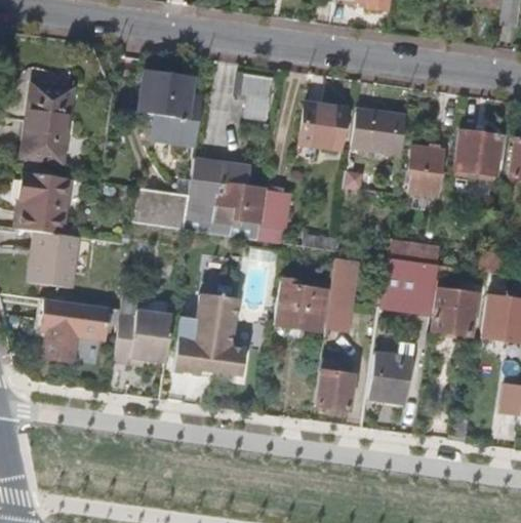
[(386,11),(388,0),(357,0),(370,2),(369,8),(386,11)]
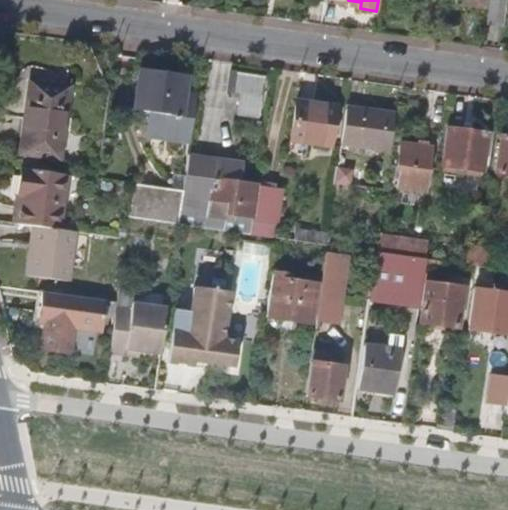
[(507,25),(507,0),(493,0),(490,23),(507,25)]
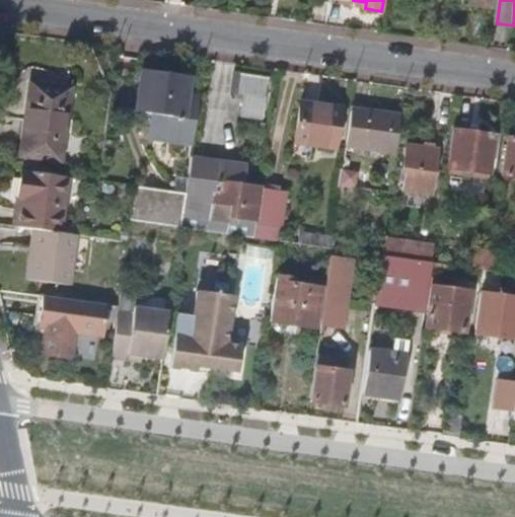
[(196,142),(202,97),(189,95),(192,76),(145,69),(139,109),(153,112),(150,136),(196,142)]
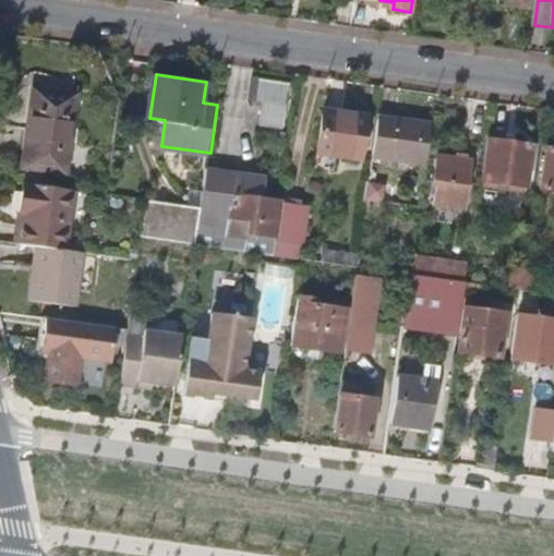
[(289,106),(291,83),(260,77),(257,100),(289,106)]
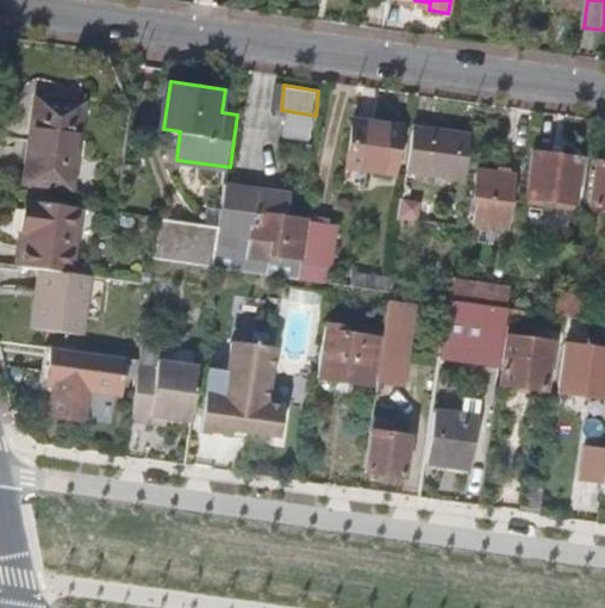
[(75,188),(86,103),(39,95),(29,181),(75,188)]
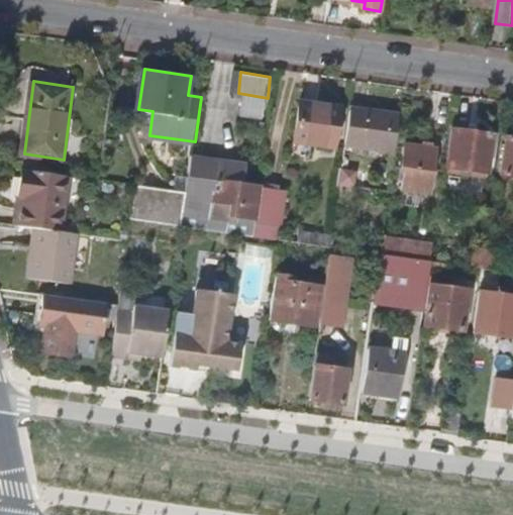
[(337,141),(341,107),(302,101),(297,135),(337,141)]
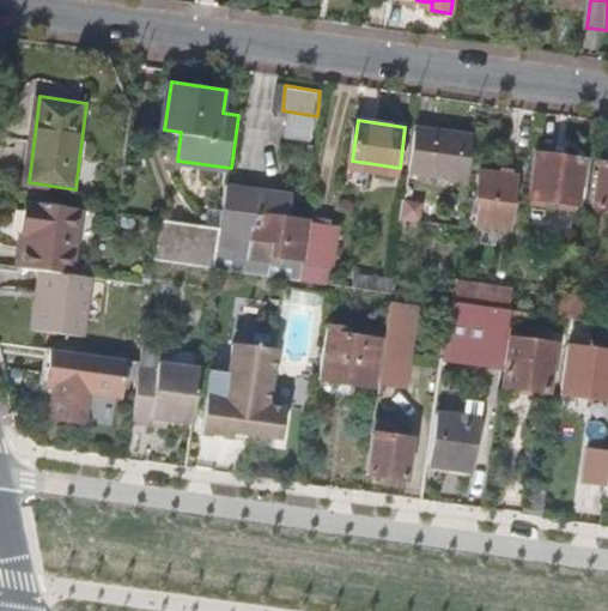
[(470,180),(476,137),(417,128),(411,171),(470,180)]
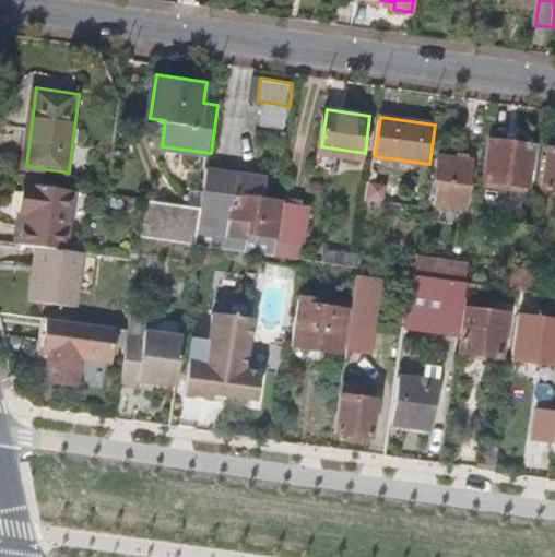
[(530,186),(535,145),(492,139),(486,180),(530,186)]
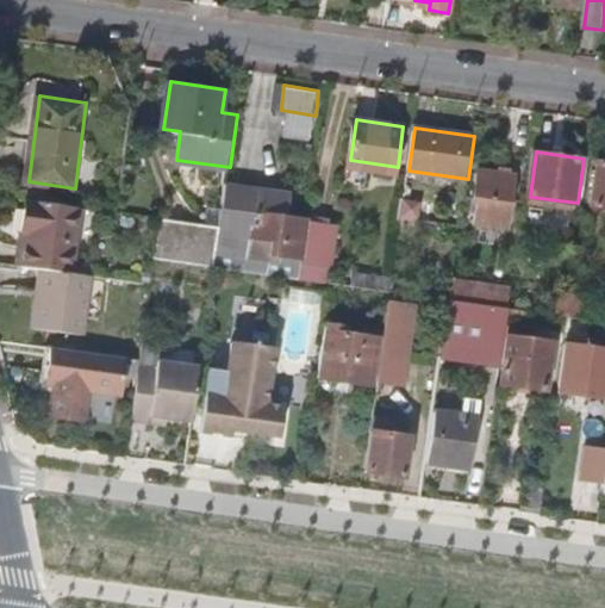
[(604,161),(599,161),(594,205),(604,206),(604,161)]
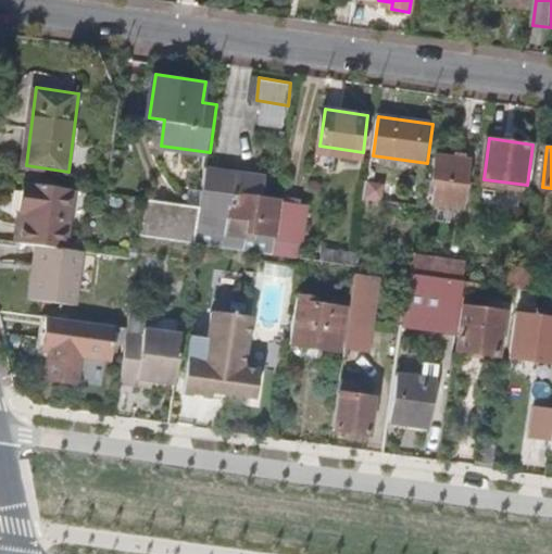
[(466,205),(473,159),(438,154),(435,178),(439,179),(436,201),(466,205)]
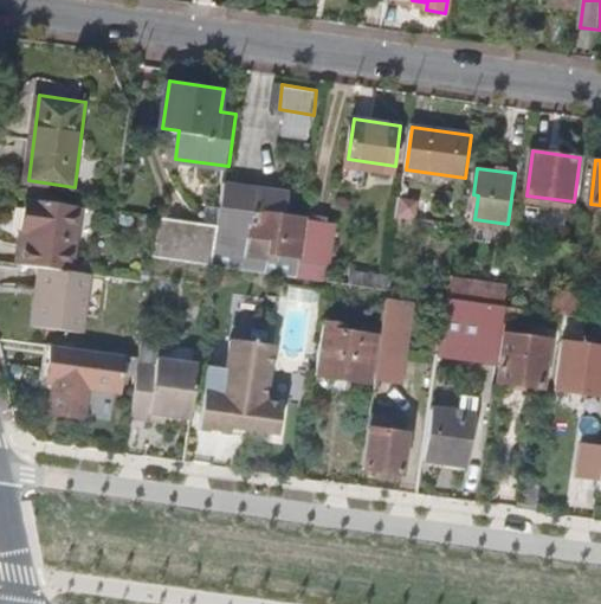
[(297,277),(305,218),(285,214),(289,193),(257,188),(257,185),(226,179),(220,226),(214,264),(297,277)]
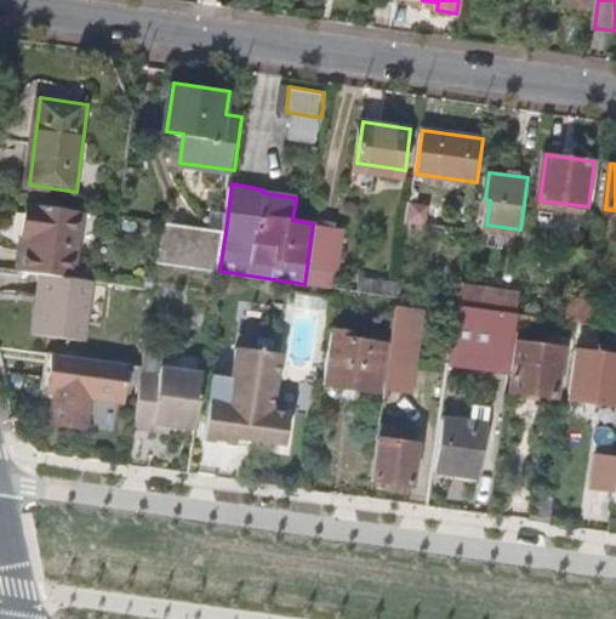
[(70,276),(80,211),(29,203),(24,233),(29,234),(24,268),(43,272),(70,276)]
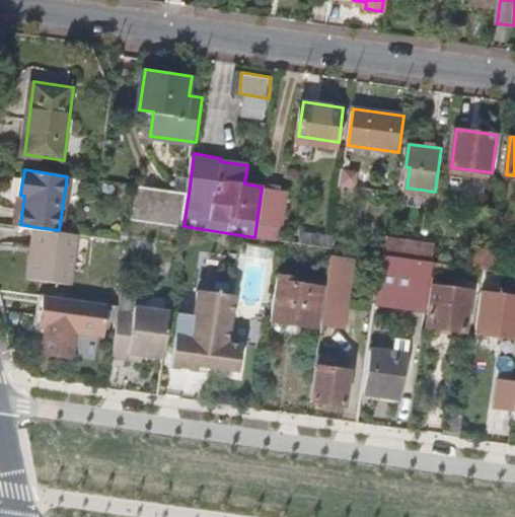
[(184,226),(189,194),(138,187),(134,219),(184,226)]
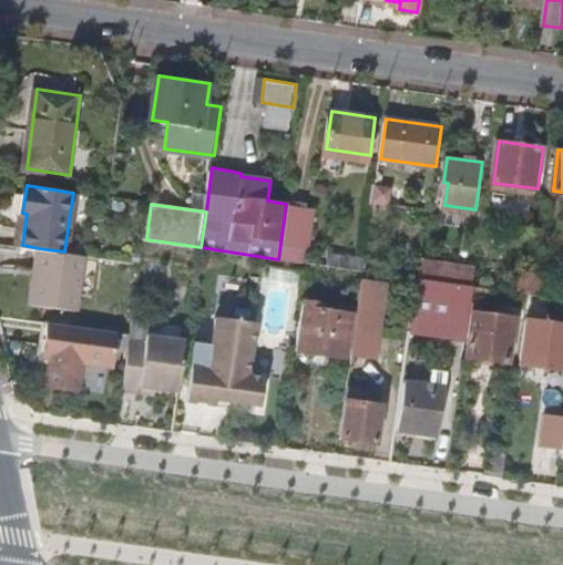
[(310,264),(317,208),(286,204),(278,259),(310,264)]
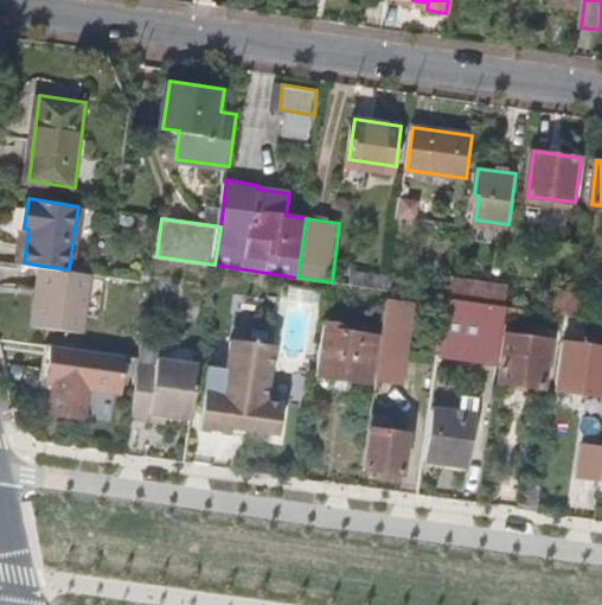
[(81,331),(90,273),(69,269),(42,266),(33,323),(81,331)]
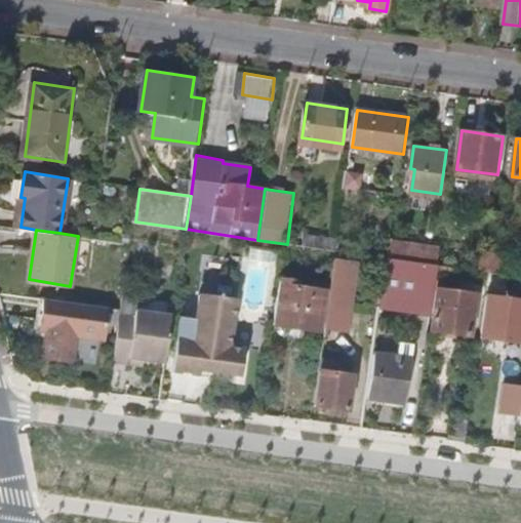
[(425,263),(428,246),(392,241),(390,255),(390,257),(425,263)]
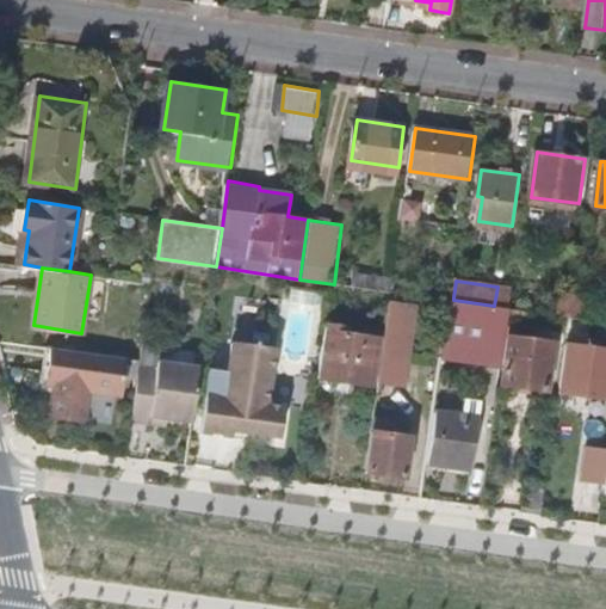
[(504,369),(512,308),(494,306),(453,300),(444,358),(504,369)]
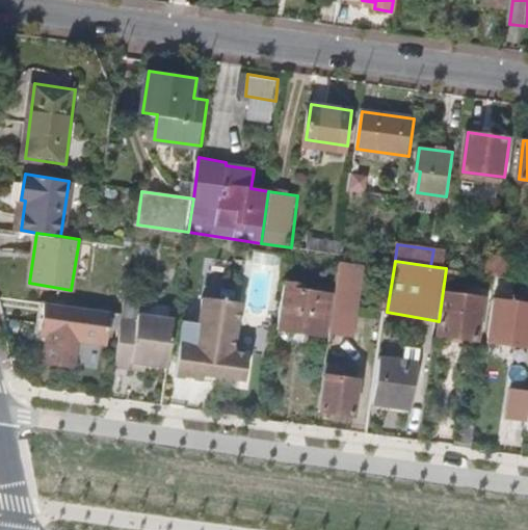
[(353,335),(362,266),(341,264),(332,332),(353,335)]
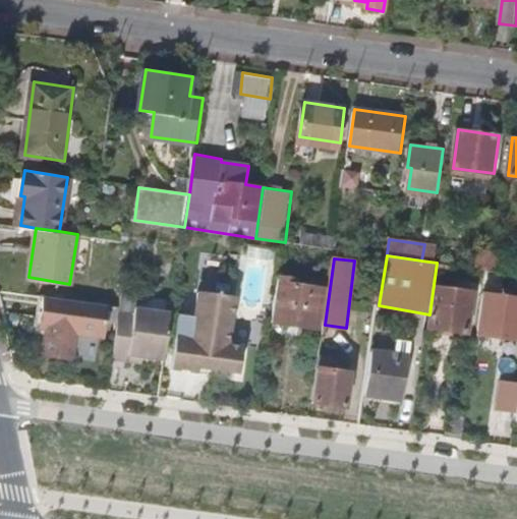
[(470,332),(476,292),(436,286),(429,326),(470,332)]
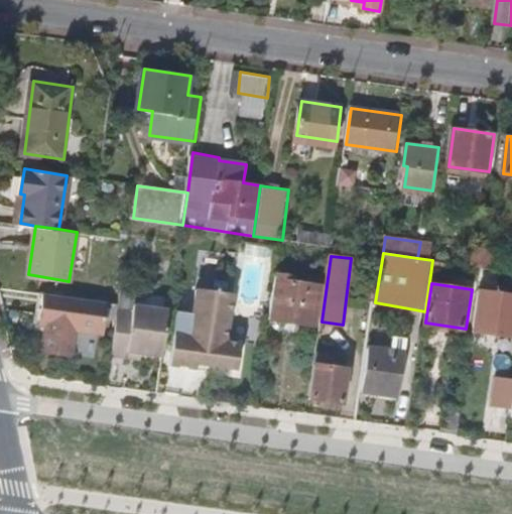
[(239,368),(243,342),(229,340),(236,291),(220,289),(221,287),(218,287),(218,289),(200,285),(196,310),(180,308),(171,362),(198,366),(199,361),(239,368)]
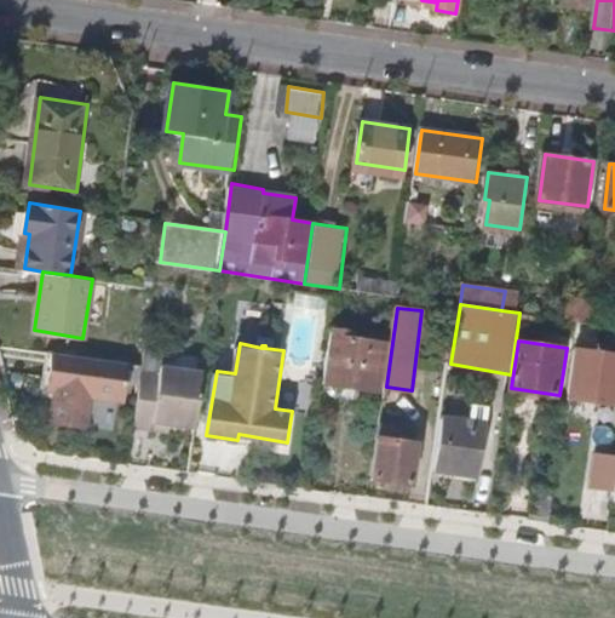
[(380,389),(384,361),(352,356),(354,352),(331,348),(326,382),(380,389)]
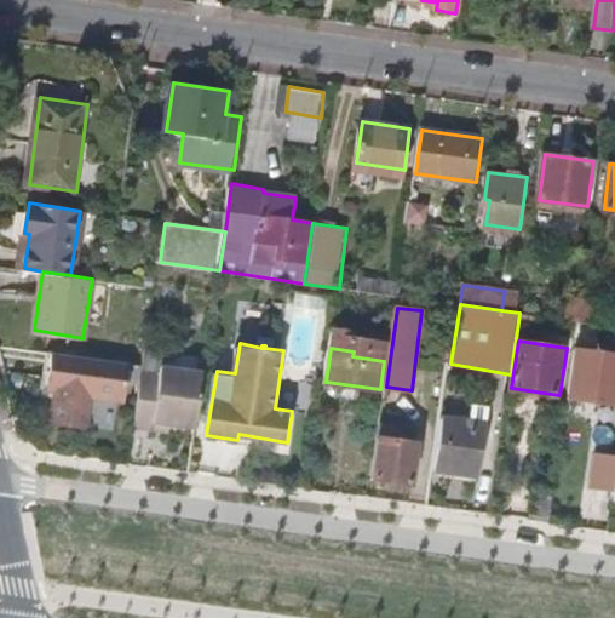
[(614,354),(579,349),(572,396),(614,402),(614,354)]
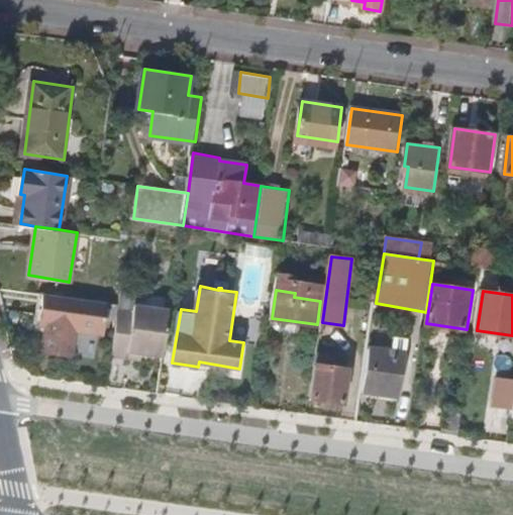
[(103,331),(108,302),(53,293),(47,323),(49,324),(46,349),(71,353),(76,327),(103,331)]
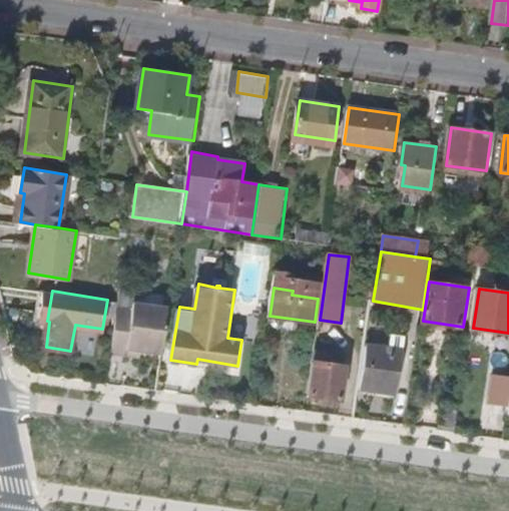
[(163,351),(170,307),(132,302),(131,307),(119,306),(112,350),(126,352),(127,346),(163,351)]
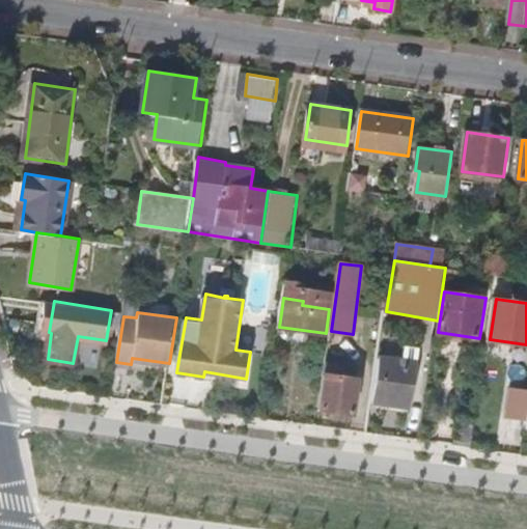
[(411,407),(417,364),(379,359),(372,401),(411,407)]
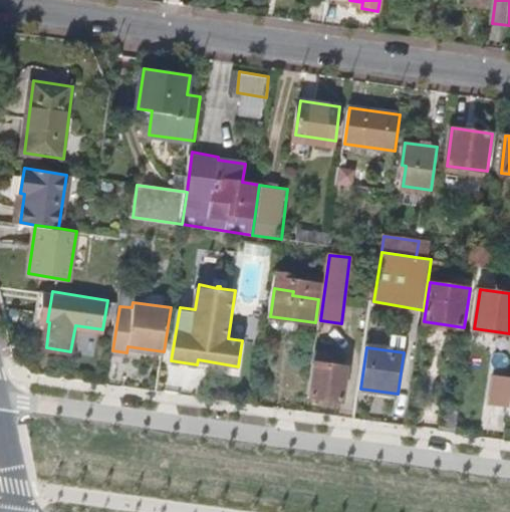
[(342,402),(347,368),(314,363),(309,398),(342,402)]
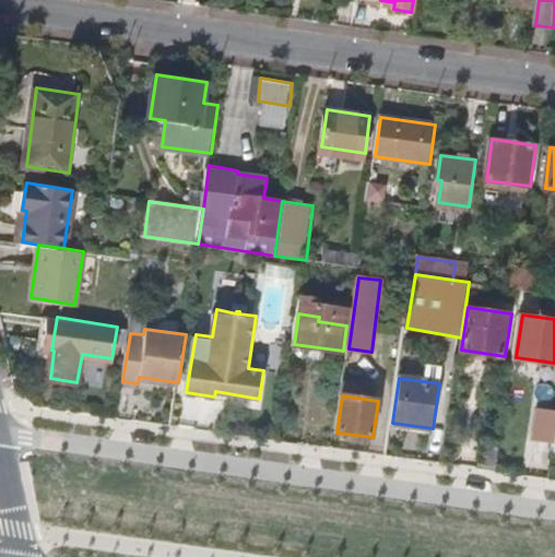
[(554,428),(544,427),(541,449),(554,451),(554,428)]
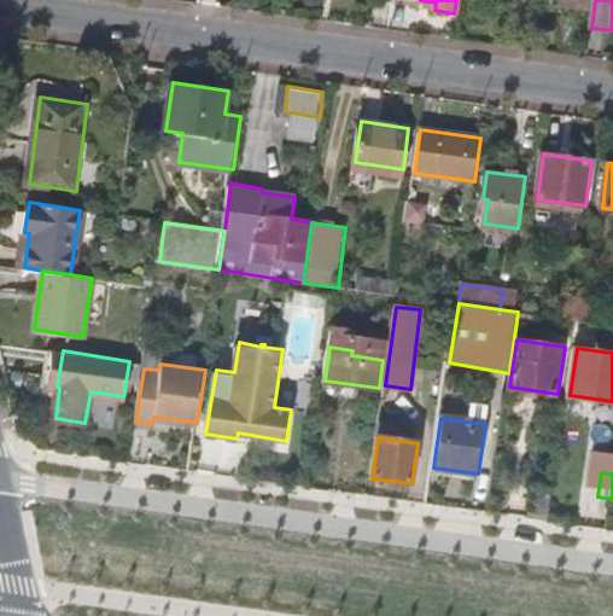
[(550,521),(554,489),(536,487),(531,517),(550,521)]
